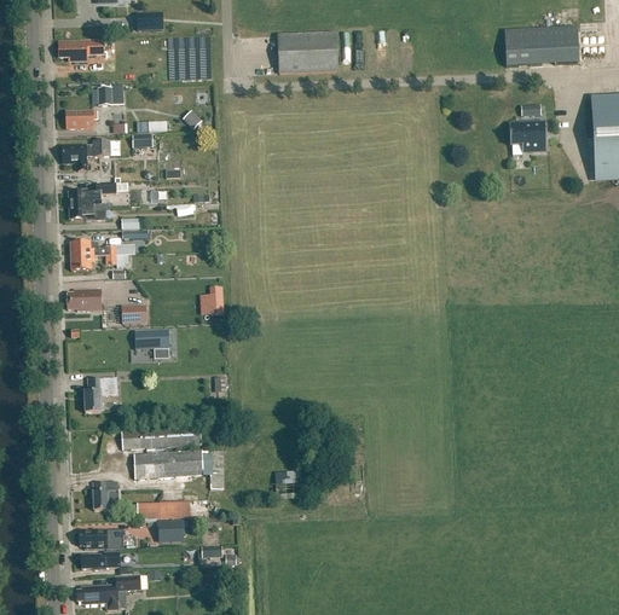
[(146,12),(148,19),(140,21),(140,29),(160,28),(158,11),(146,12)]
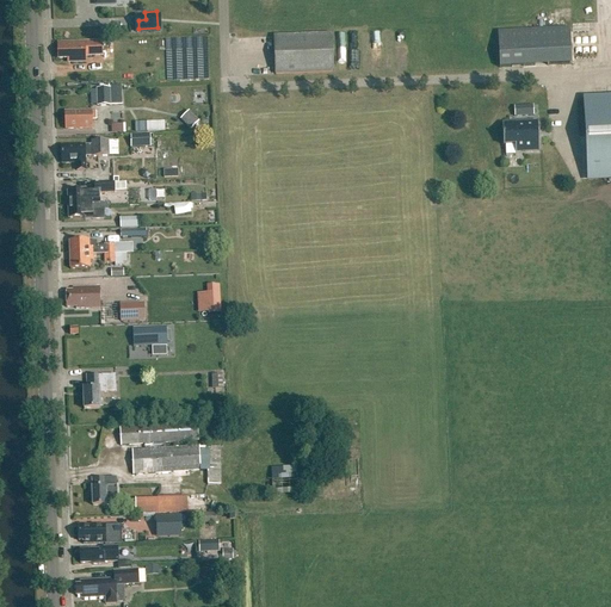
[(569,25),(498,29),(499,66),(511,64),(572,61),(569,25)]
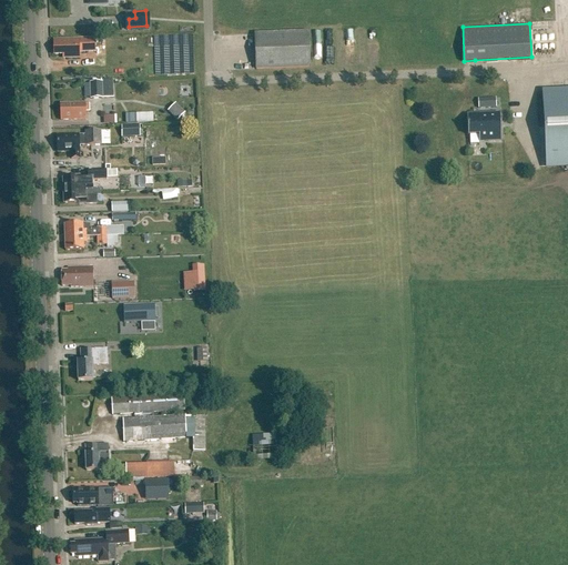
[(308,29),(254,31),(255,67),(311,64),(308,29)]
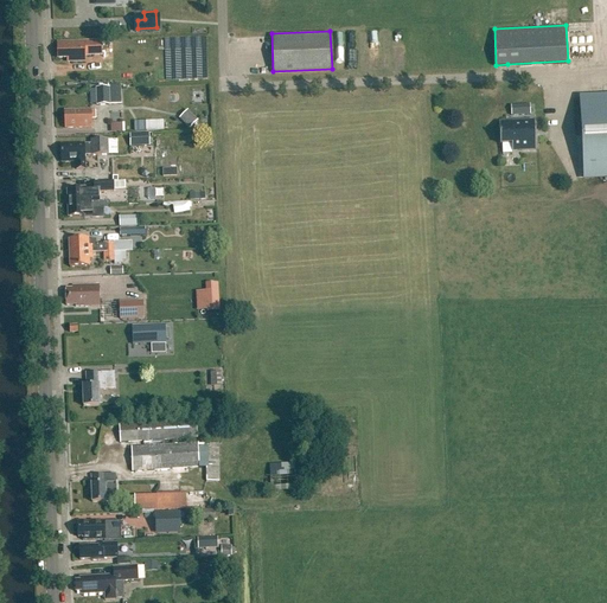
[(101,38),(94,38),(94,40),(84,40),(84,39),(57,40),(58,56),(68,55),(68,59),(85,58),(85,52),(101,52),(101,38)]
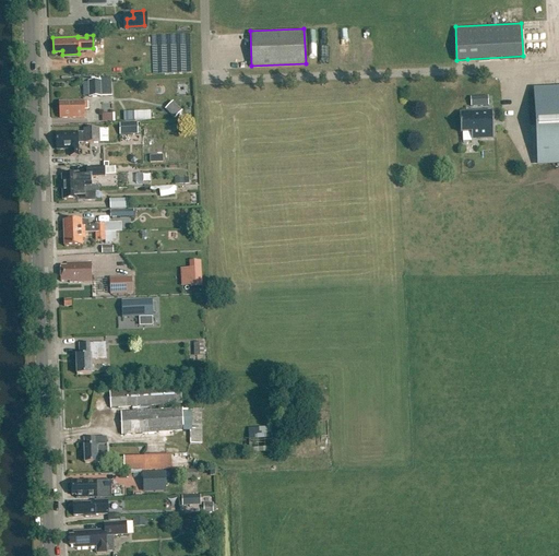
[(100,79),(87,79),(88,95),(100,95),(100,79)]
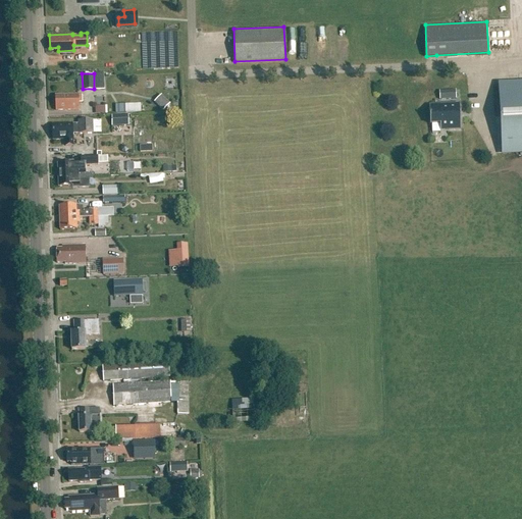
[(521,81),(499,83),(503,152),(521,150),(521,81)]
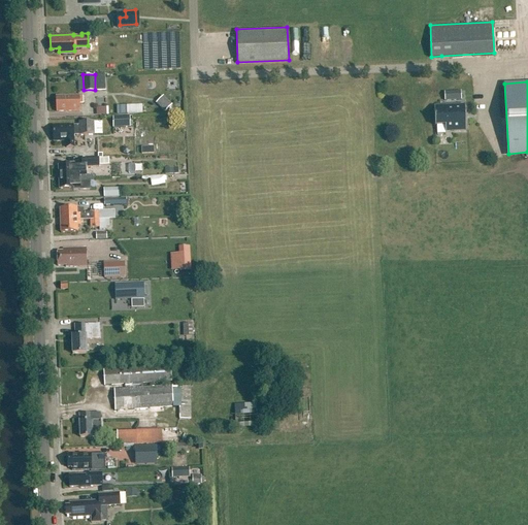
[(458,88),(440,89),(441,98),(459,97),(458,88)]
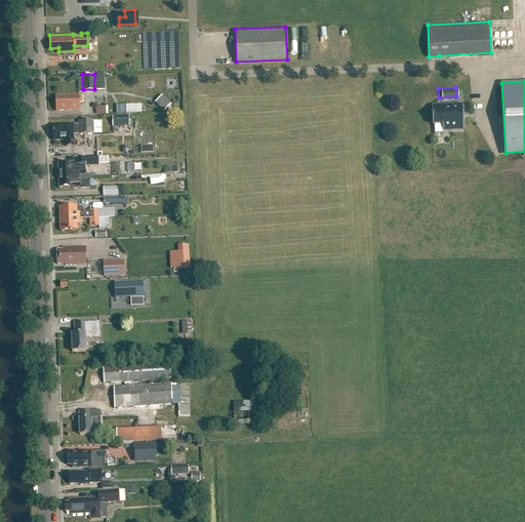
[(81,93),(57,93),(57,109),(81,109),(81,93)]
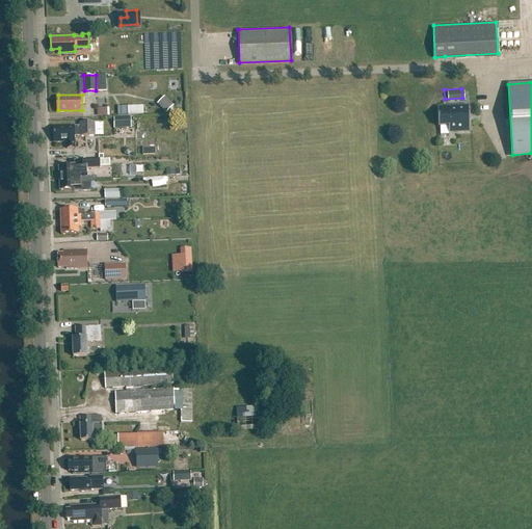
[(165,96),(159,103),(167,111),(174,104),(165,96)]
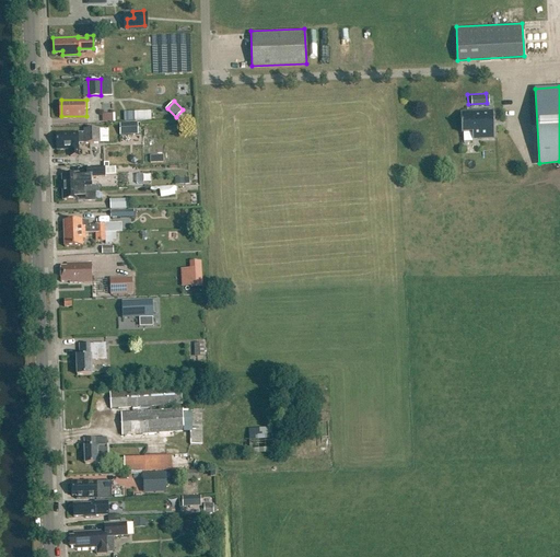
[(494,136),(492,109),(461,112),(462,131),(471,130),(473,137),(494,136)]
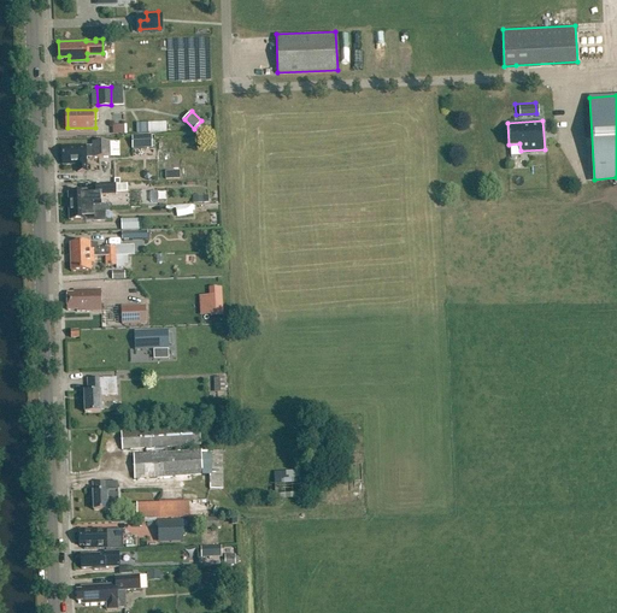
[(133,133),(133,146),(152,145),(152,133),(133,133)]
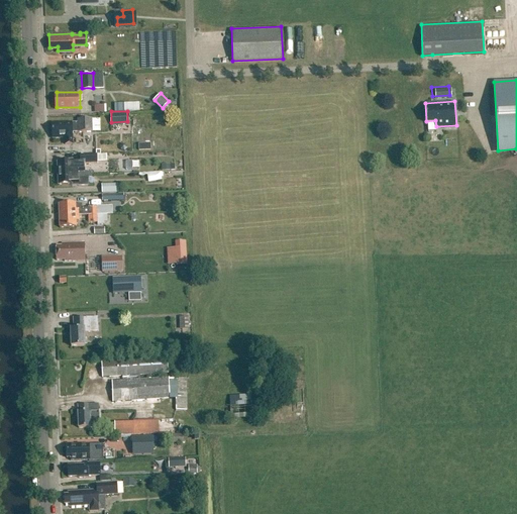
[(53,135),(62,135),(65,135),(66,142),(72,141),(72,130),(92,129),(92,117),(78,117),(78,120),(72,120),(72,118),(52,119),(53,135)]
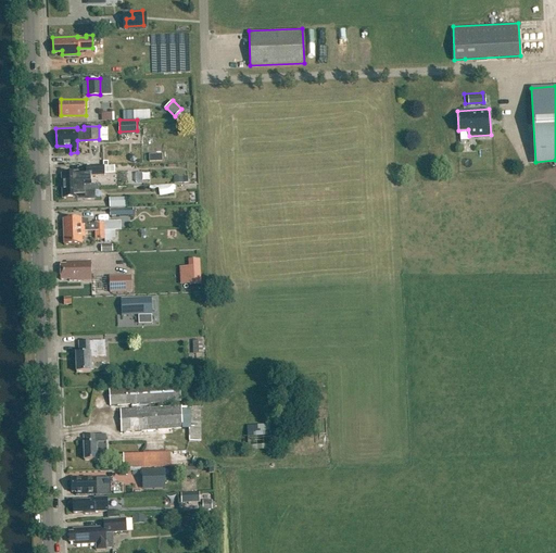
[(86,172),(62,173),(62,185),(98,184),(98,183),(91,184),(91,174),(104,174),(104,164),(92,164),(86,164),(86,172)]
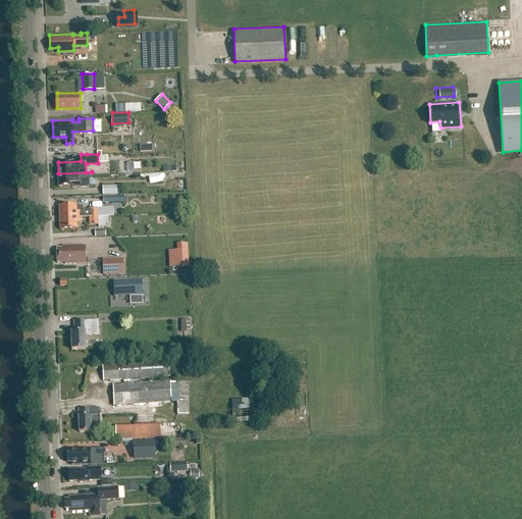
[(162,178),(161,170),(146,173),(148,182),(162,178)]
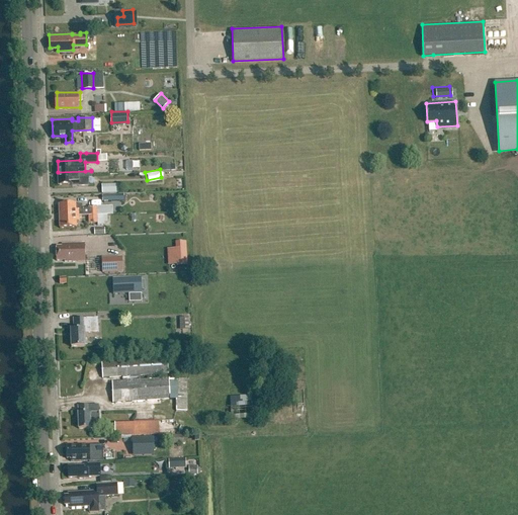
[(91,171),(58,172),(59,183),(79,182),(79,184),(89,183),(88,175),(92,175),(92,173),(91,173),(91,171)]
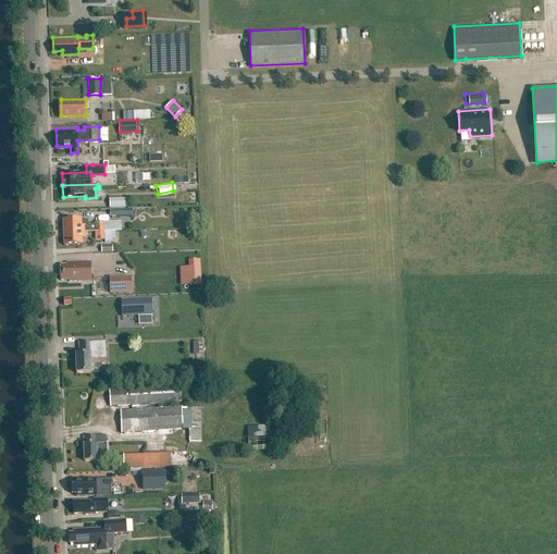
[(127,206),(127,197),(110,197),(110,207),(127,206)]
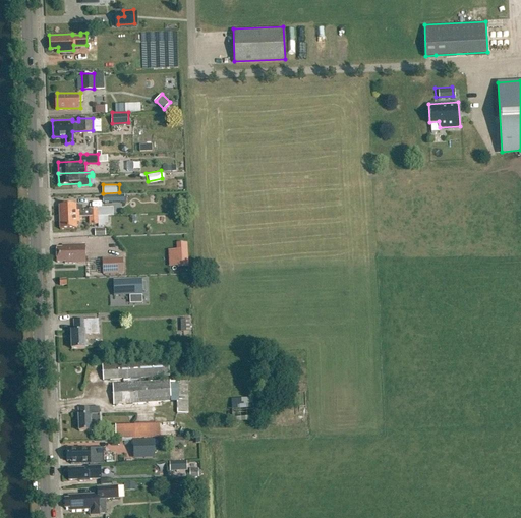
[(59,204),(60,216),(79,216),(79,215),(90,215),(108,214),(111,214),(111,206),(90,207),(90,208),(82,208),(82,210),(76,210),(75,204),(59,204)]
